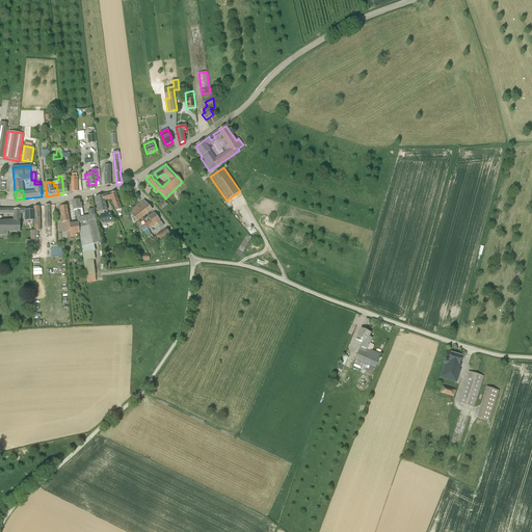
[(115,192),(110,194),(107,194),(103,195),(104,201),(112,198),(116,211),(121,209),(115,192)]
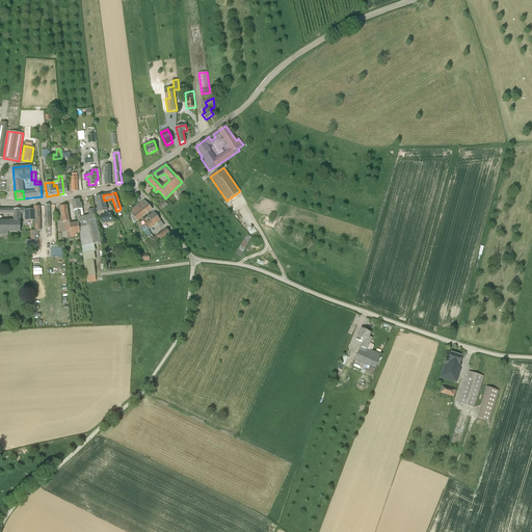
[(103,195),(95,197),(98,211),(96,212),(97,218),(101,217),(100,215),(105,214),(104,211),(107,211),(105,202),(104,202),(104,201),(103,195)]
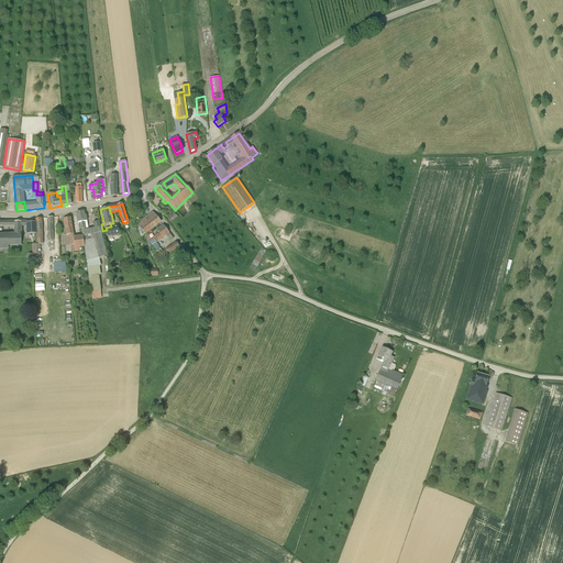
[(81,229),(83,236),(84,246),(85,246),(87,261),(107,255),(100,228),(100,227),(99,221),(92,223),(95,228),(85,230),(85,225),(88,225),(86,216),(85,216),(84,212),(76,213),(78,225),(79,225),(79,230),(81,229)]
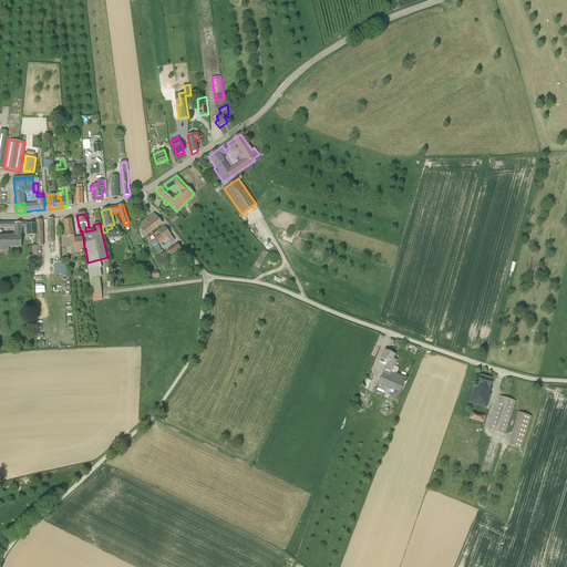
[(146,235),(157,226),(162,223),(157,218),(154,214),(142,224),(138,228),(140,232),(142,238),(146,235)]
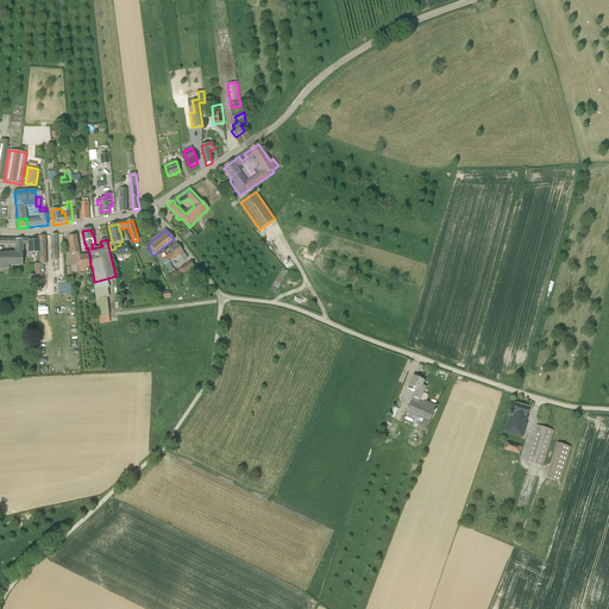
[(74,253),(74,258),(80,257),(76,236),(69,237),(71,255),(74,253)]
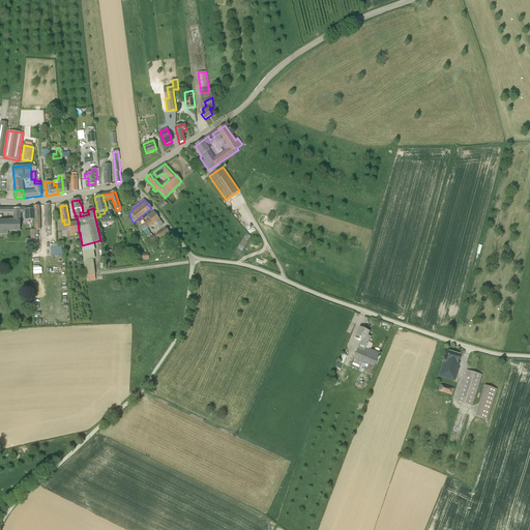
[(39,213),(38,206),(34,206),(34,209),(33,209),(34,219),(33,219),(34,230),(30,230),(31,235),(31,239),(31,246),(37,246),(37,230),(40,230),(39,213)]
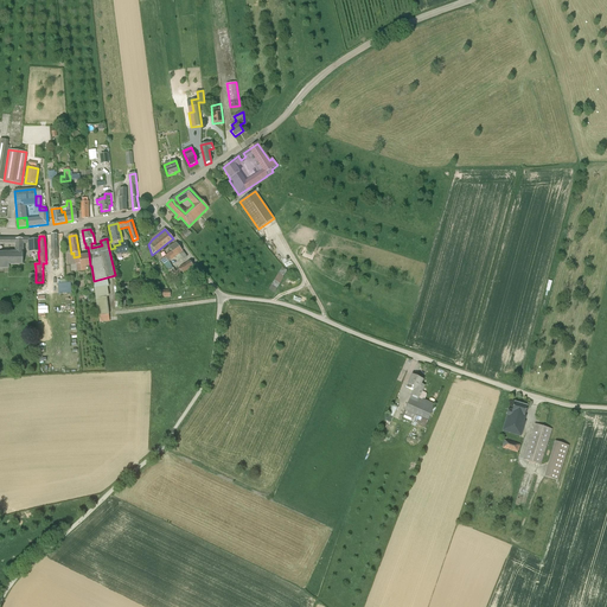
[(23,240),(8,240),(8,244),(16,244),(16,253),(0,251),(0,243),(4,244),(4,240),(0,238),(0,268),(8,268),(8,263),(23,263),(23,244),(23,240)]
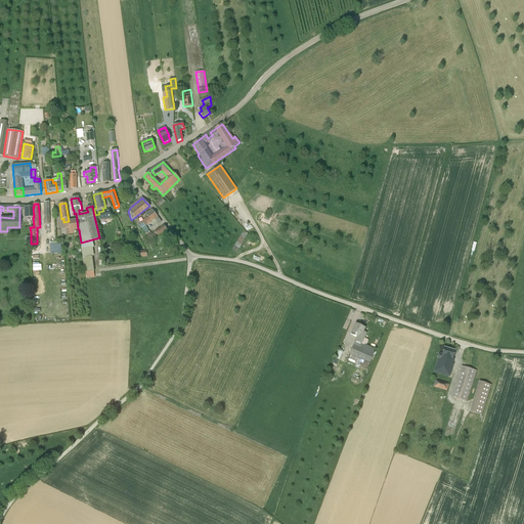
[(26,218),(33,217),(34,217),(33,207),(26,208),(26,211),(26,218)]
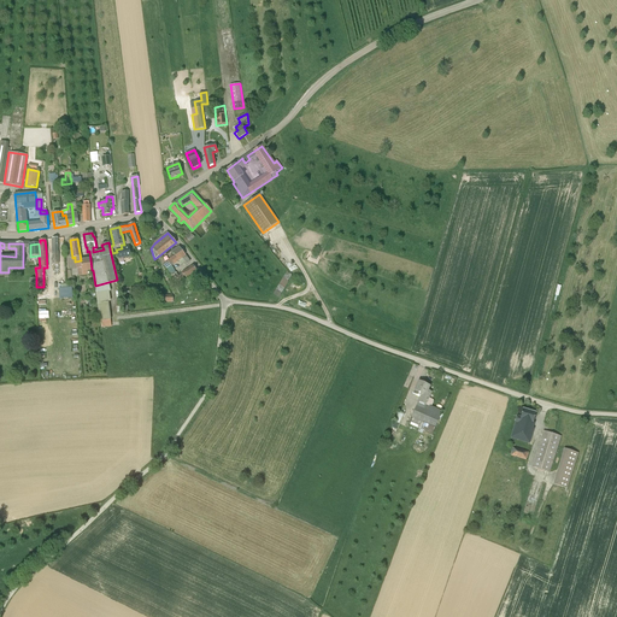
[(122,248),(116,250),(117,252),(118,258),(131,256),(129,247),(122,248)]
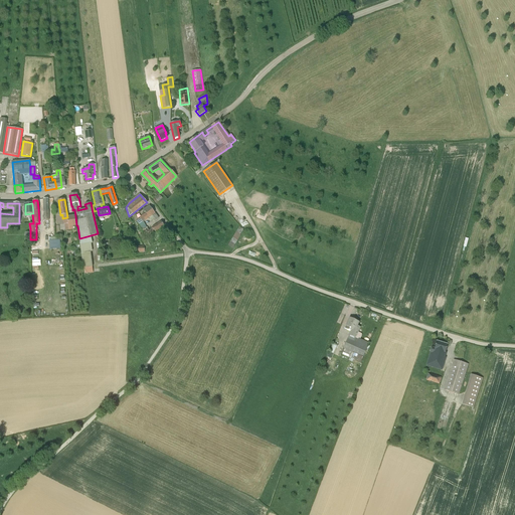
[(139,218),(140,218),(137,220),(139,224),(143,222),(154,213),(152,209),(149,206),(144,210),(146,212),(139,218)]
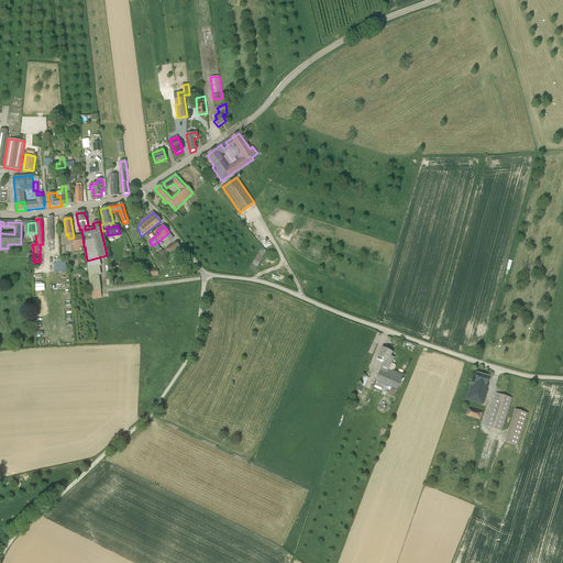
[(74,238),(68,239),(69,245),(70,245),(75,245),(75,247),(79,246),(84,246),(83,236),(74,238)]
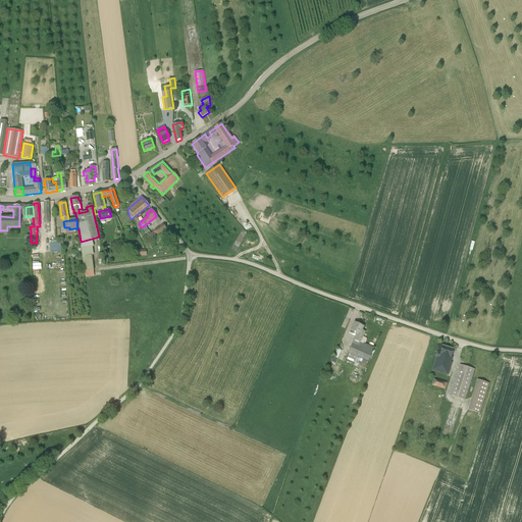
[(153,237),(166,228),(163,224),(154,231),(151,233),(153,237)]
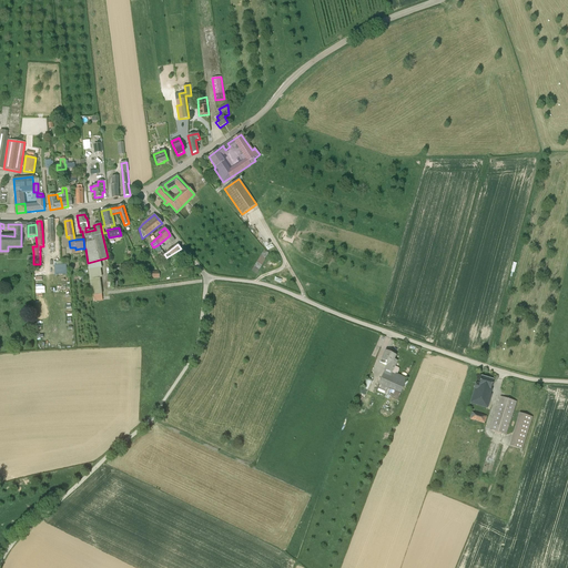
[(257,274),(270,253),(264,250),(252,271),(257,274)]
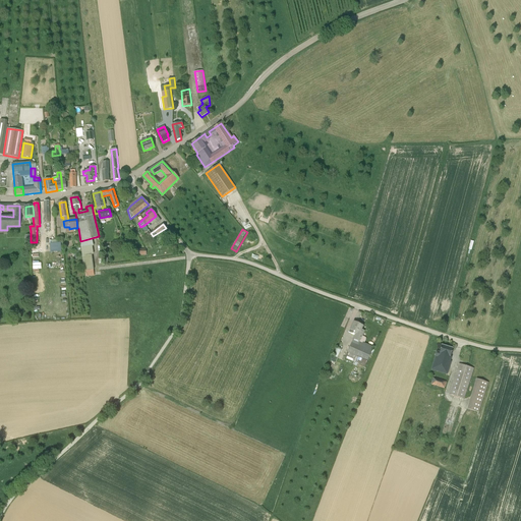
[(62,240),(56,240),(51,240),(52,243),(54,243),(54,252),(61,251),(61,243),(62,243),(62,240)]
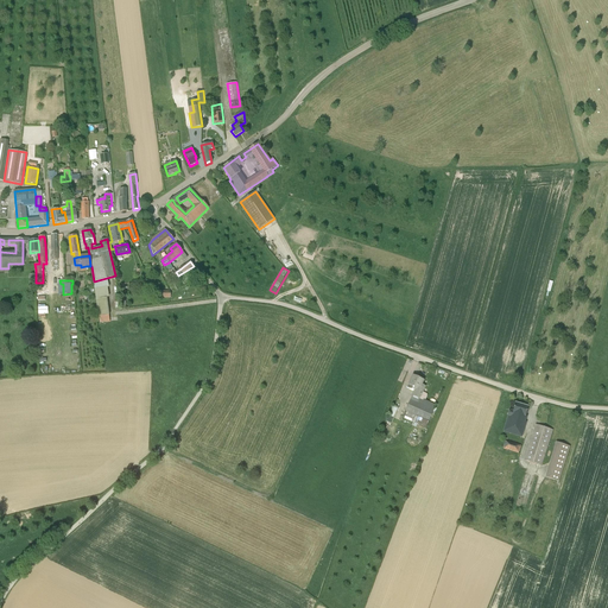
[(424,380),(412,375),(409,385),(416,388),(412,396),(419,399),(425,386),(422,385),(424,380)]
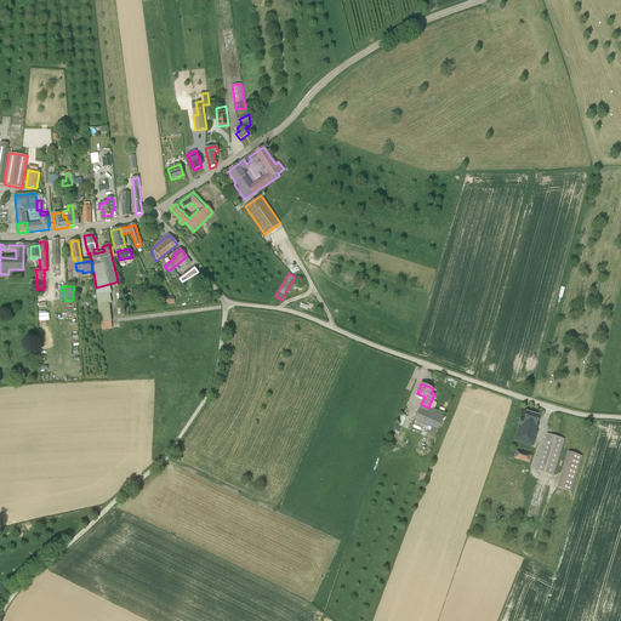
[(436,437),(438,431),(443,419),(420,408),(414,420),(425,425),(423,429),(426,431),(426,433),(436,437)]
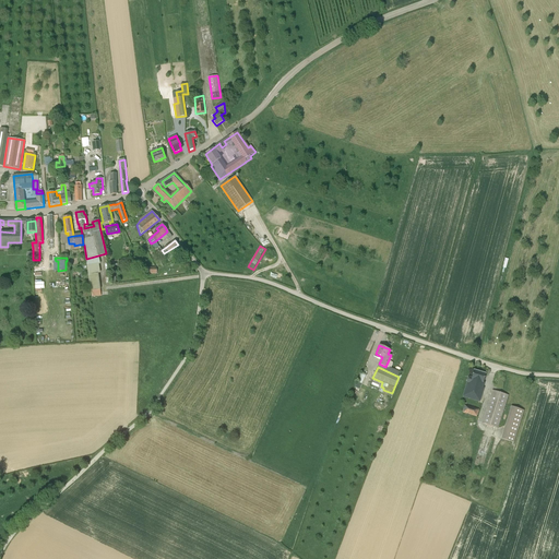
[(483,382),(486,375),(474,370),(472,378),(468,377),(466,382),(467,382),(463,396),(479,402),(484,388),(483,388),(484,383),(483,382)]
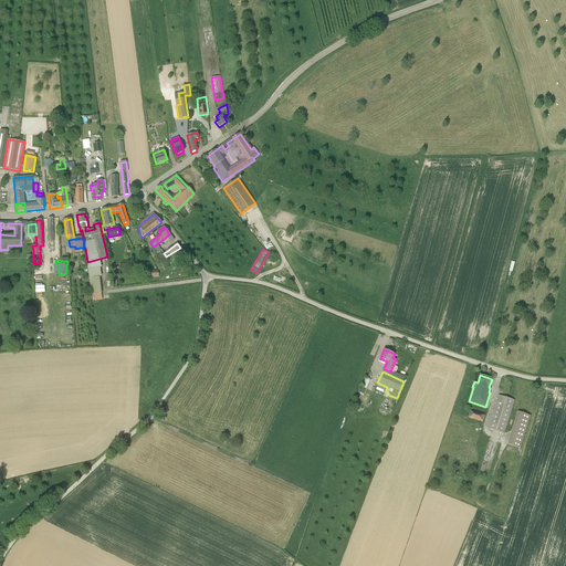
[(504,433),(512,410),(514,400),(499,395),(489,428),(504,433)]
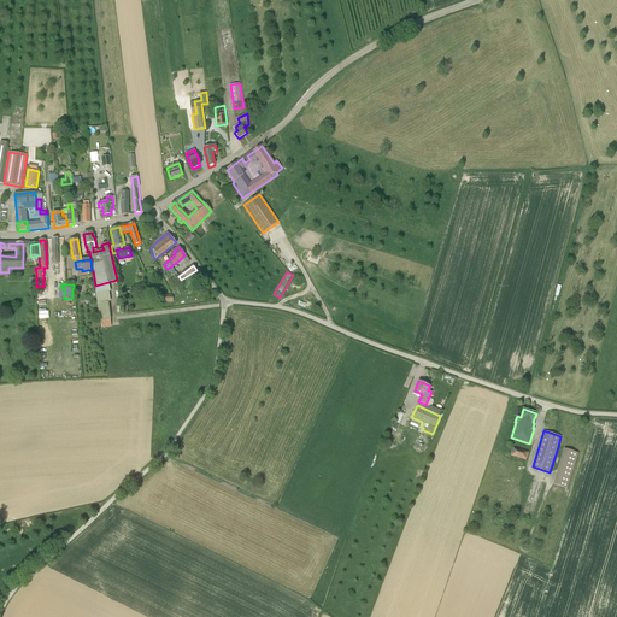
[(512,447),(510,454),(526,459),(528,452),(512,447)]
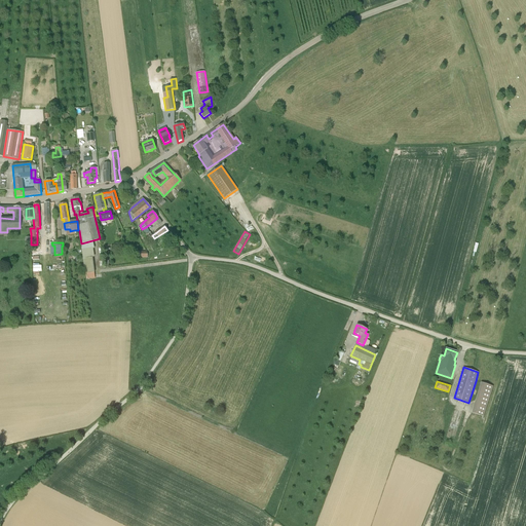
[(493,386),(481,382),(472,413),(483,416),(493,386)]
